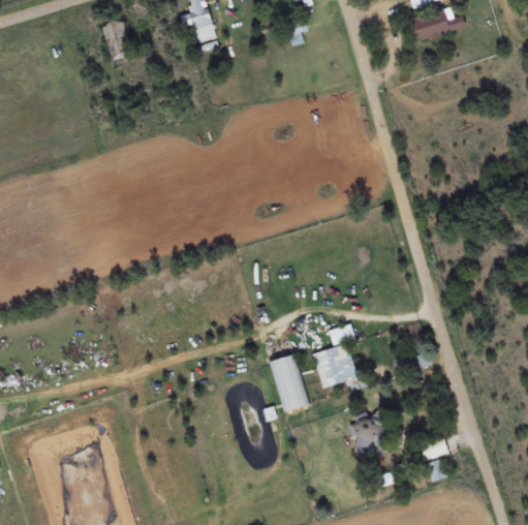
[(211,26),(208,0),(188,0),(191,28),(211,26)]
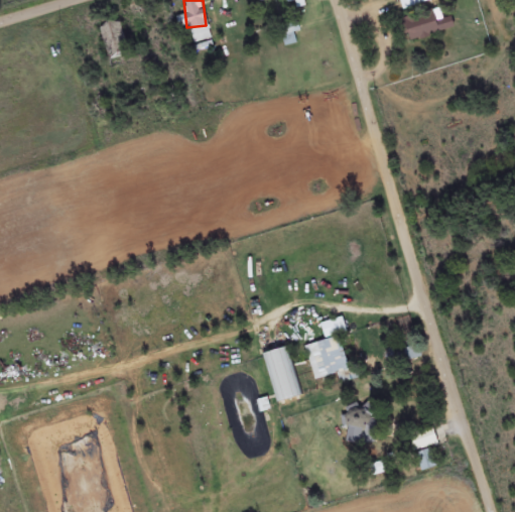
[(455,26),(451,15),(436,19),(433,8),(402,17),(409,40),(455,26)]
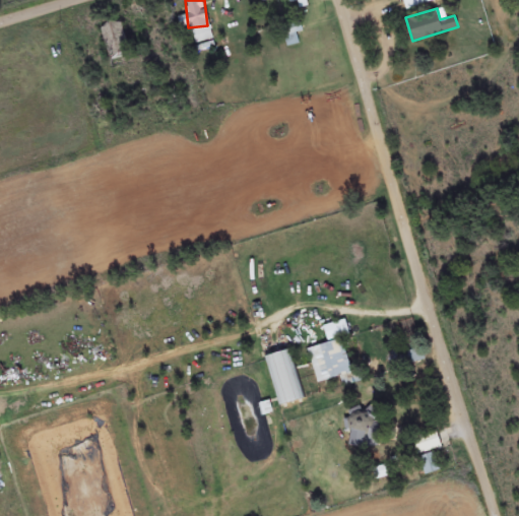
[(287,40),(296,45),(306,26),(288,17),(280,33),(288,37),(287,40)]
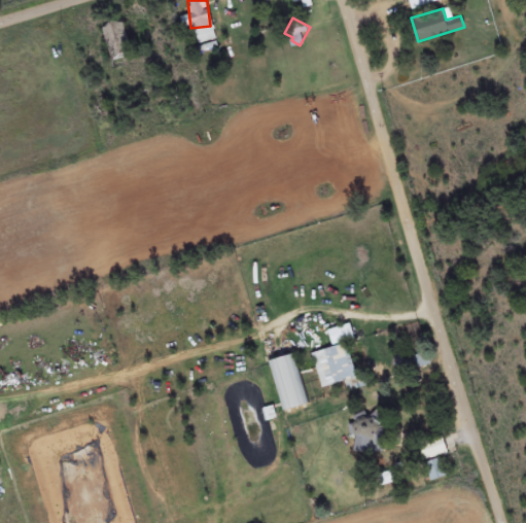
[(101,25),(110,56),(127,50),(117,20),(101,25)]
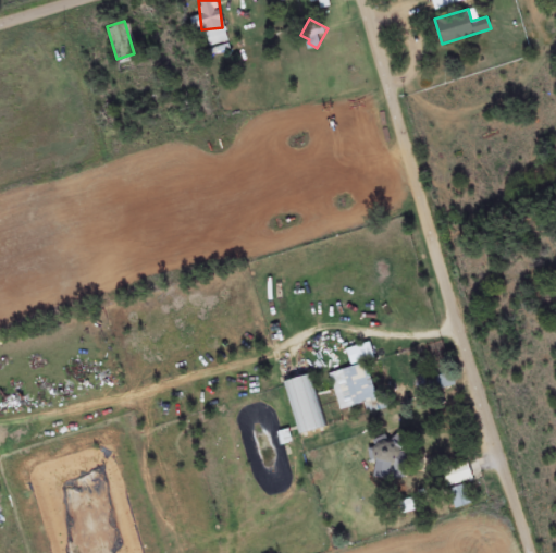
[(367,359),(374,358),(370,341),(347,346),(351,366),(330,371),(338,407),(377,398),(367,359)]
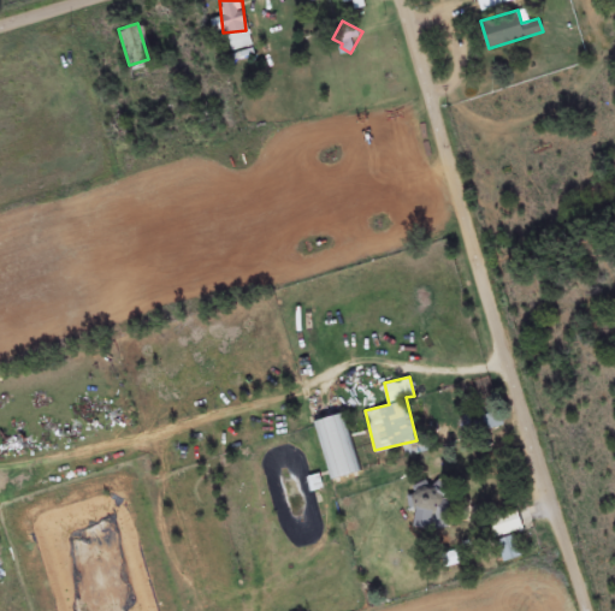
[(479,429),(502,425),(498,410),(477,416),(479,429)]
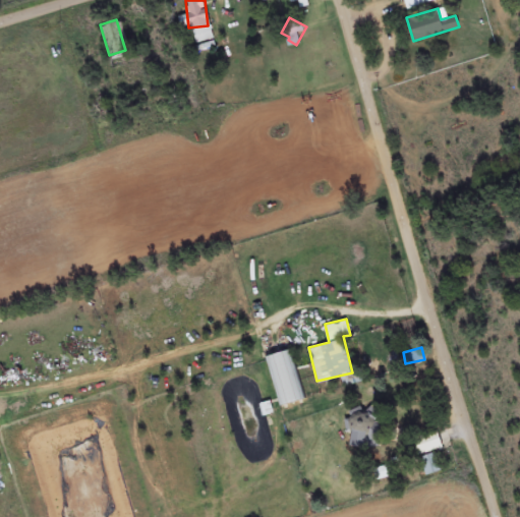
[(303,399),(291,349),(267,355),(279,405),(303,399)]
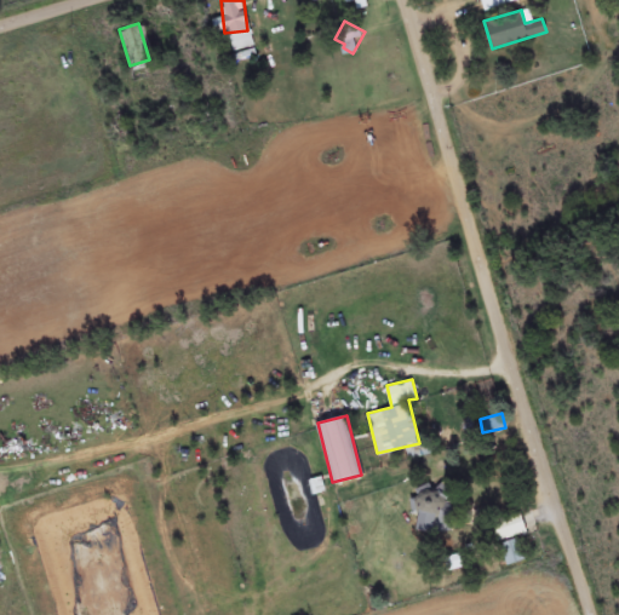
[(419,510),(418,529),(452,532),(454,489),(417,486),(416,510),(419,510)]
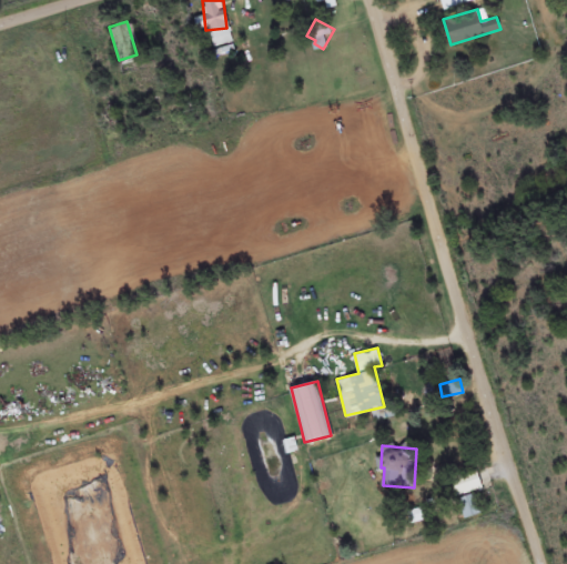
[(482,512),(475,491),(483,487),(477,469),(451,476),(464,517),(482,512)]
